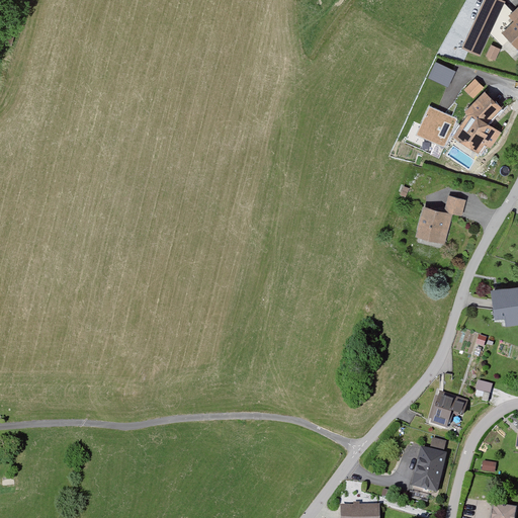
[(517,8),(514,12),(504,0),(497,15),(483,8),(482,8),(464,47),(481,54),(490,33),(501,46),(511,36),(517,45),(517,8)]
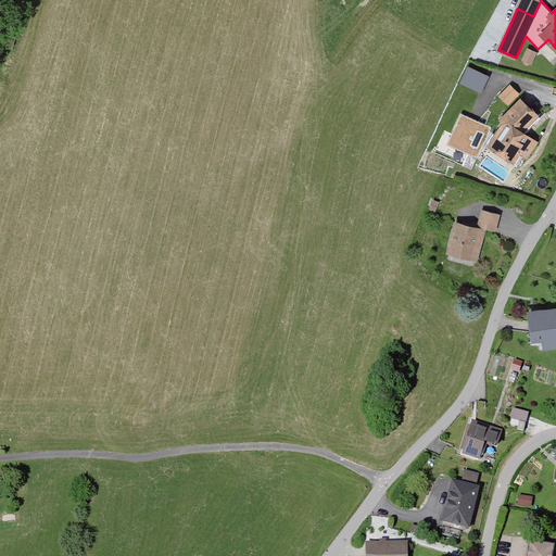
[(541,0),(539,0),(521,0),(518,9),(533,16),(541,0)]
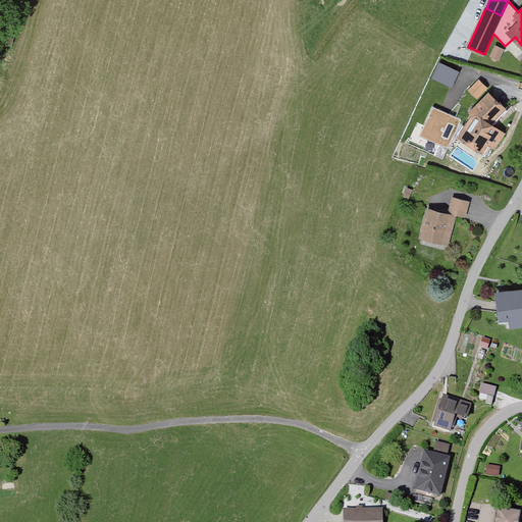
[(14,28),(0,22),(0,39),(10,43),(14,28)]
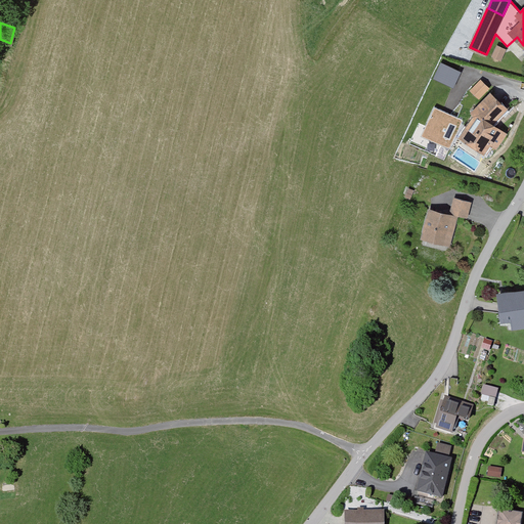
[(505,49),(497,46),(493,55),(500,58),(505,49)]
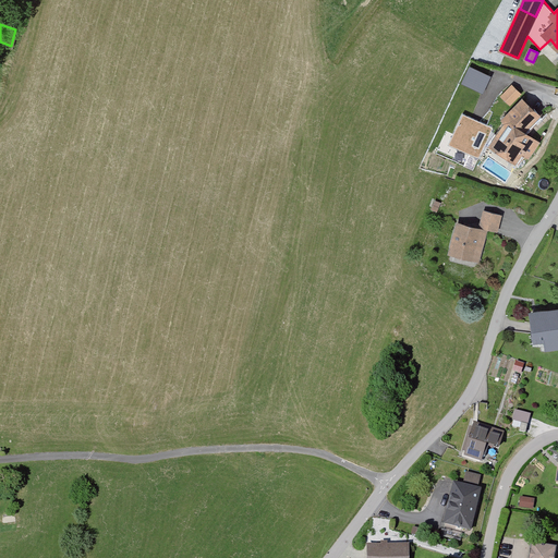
[(483,92),(490,73),(466,63),(459,82),(483,92)]
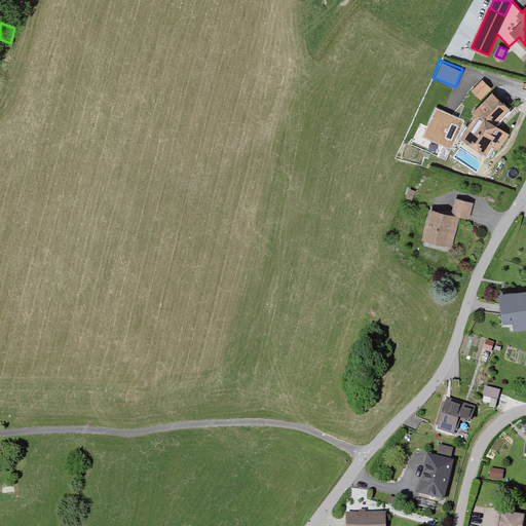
[(475,91),(482,98),(490,89),(483,82),(475,91)]
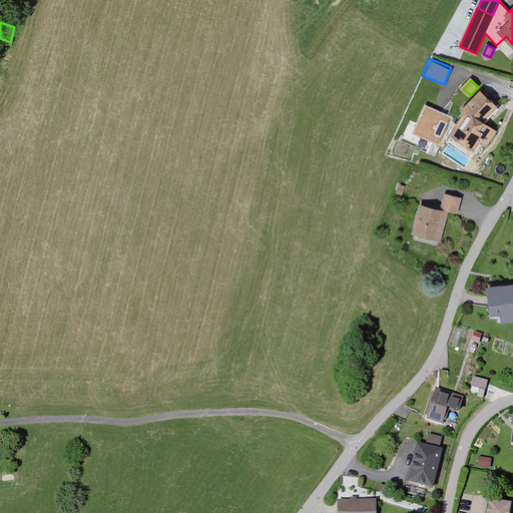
[(494,132),(479,122),(494,106),(480,93),(468,106),(470,108),(459,124),(460,125),(454,135),(473,148),(480,138),(487,143),(494,132)]
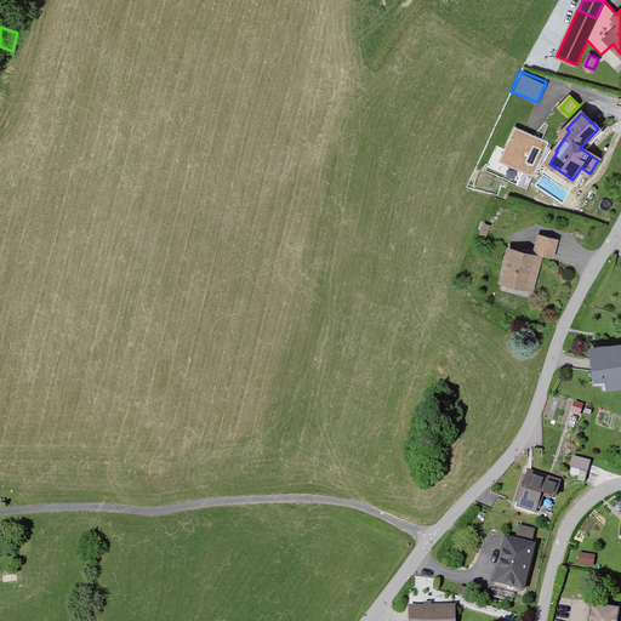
[(548,142),(514,127),(500,161),(534,176),(548,142)]
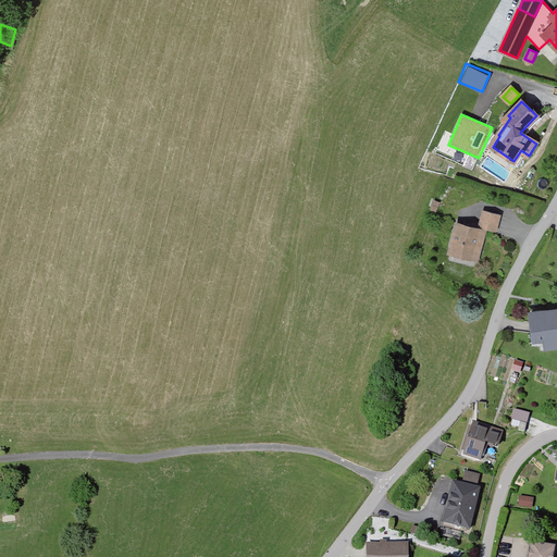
[(458,224),(450,250),(477,258),(484,232),(479,230),(480,226),(495,231),(499,215),(483,211),(478,230),(458,224)]
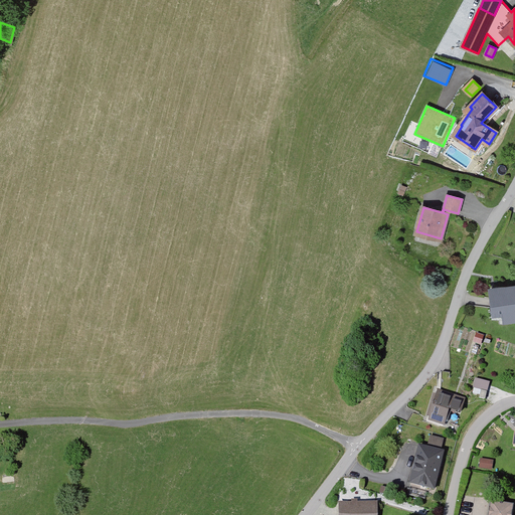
[(505,321),(514,320),(514,288),(514,287),(491,291),(495,314),(504,313),(505,321)]
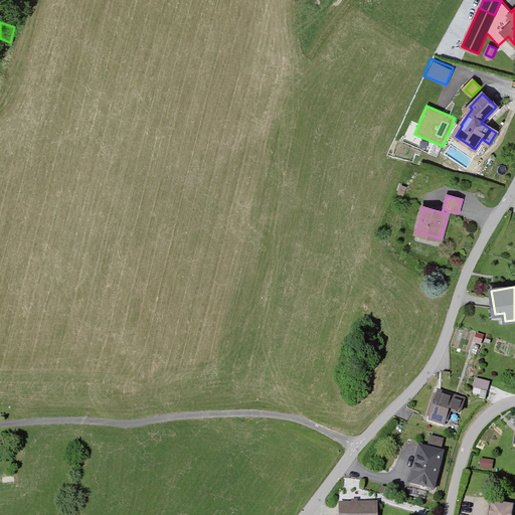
[(476,379),(473,387),(486,391),(488,383),(476,379)]
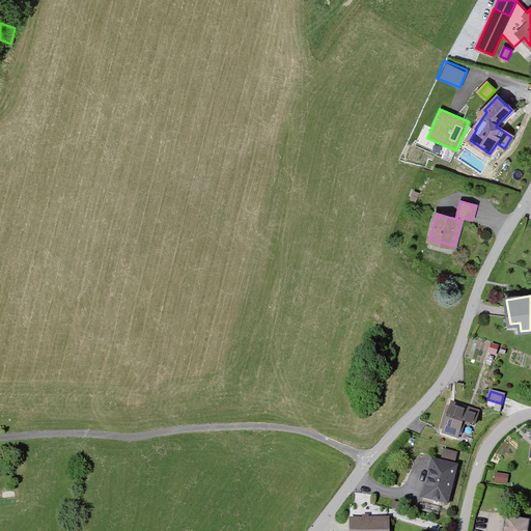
[(446,417),(442,430),(448,431),(447,435),(460,439),(465,423),(474,425),(477,413),(452,404),(448,418),(446,417)]
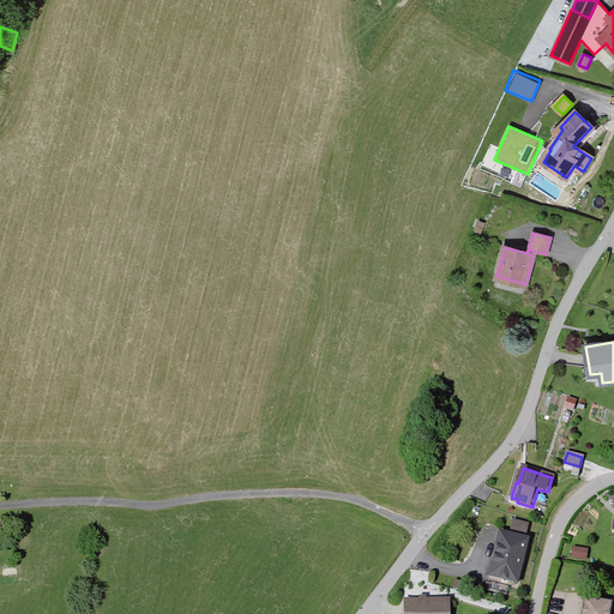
[(527,533),(529,524),(515,519),(512,528),(527,533)]
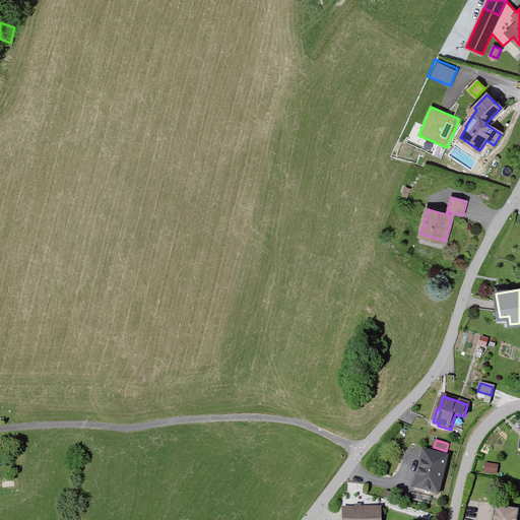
[(424,450),(415,488),(438,493),(447,456),(424,450)]
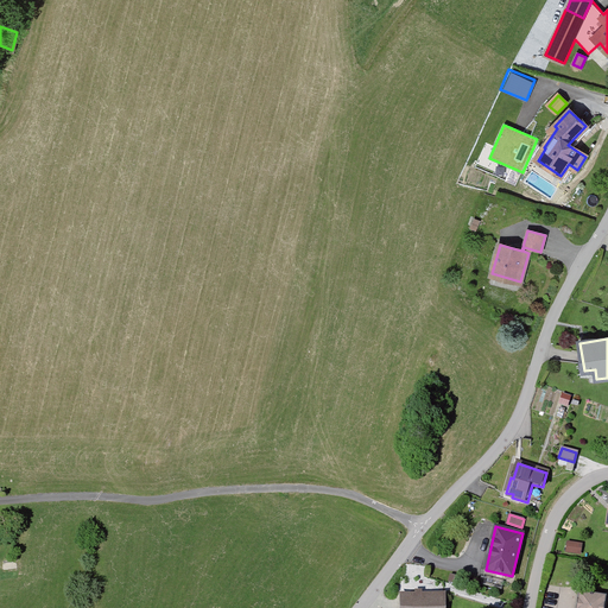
[(399,607),(442,607),(442,594),(419,594),(419,590),(415,590),(415,595),(399,595),(399,607)]
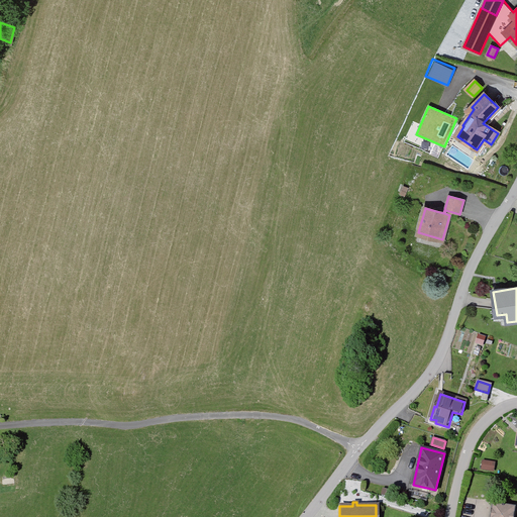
[(514,516),(516,506),(492,503),(490,516),(514,516)]
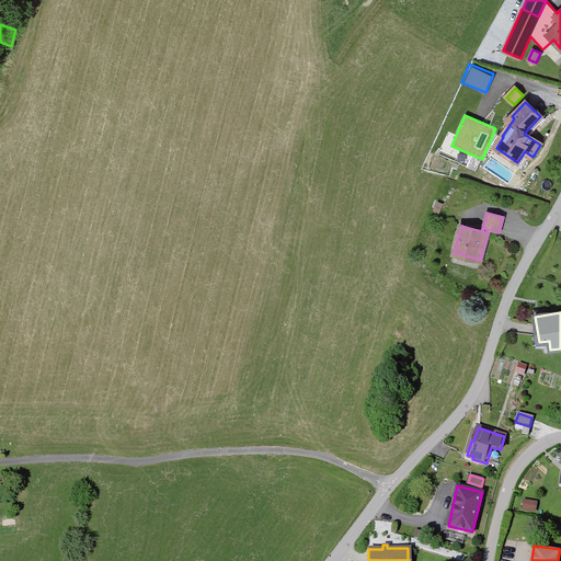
All buildings are outlined.
